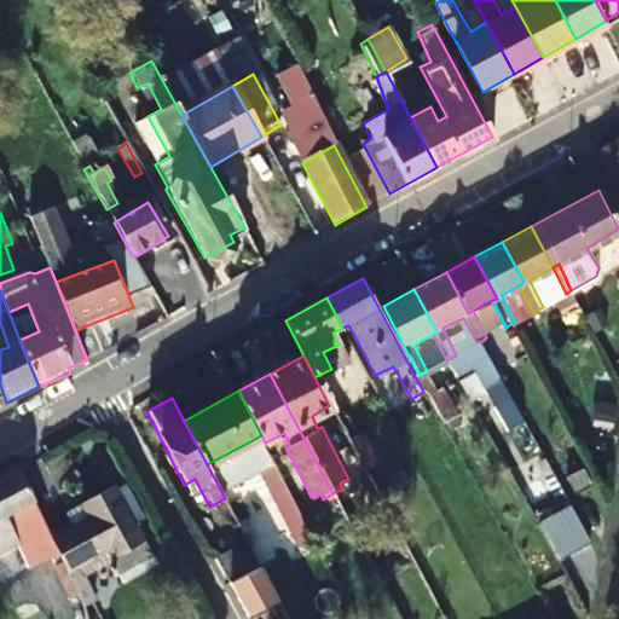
[(266,476),(287,516),(300,508),(279,469),(265,443),(261,435),(248,443),(266,476)]
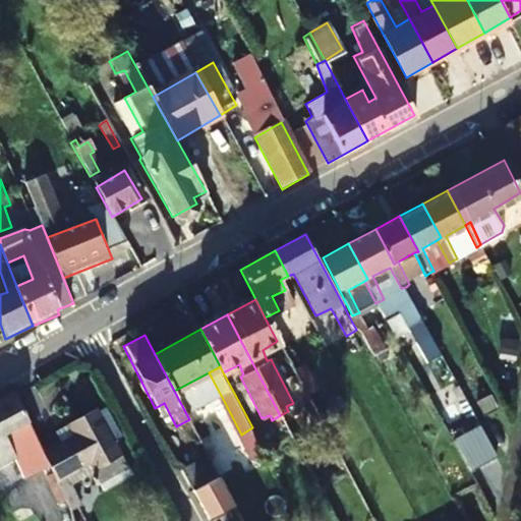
[(0,464),(13,456),(3,436),(27,421),(14,394),(0,401),(0,464)]
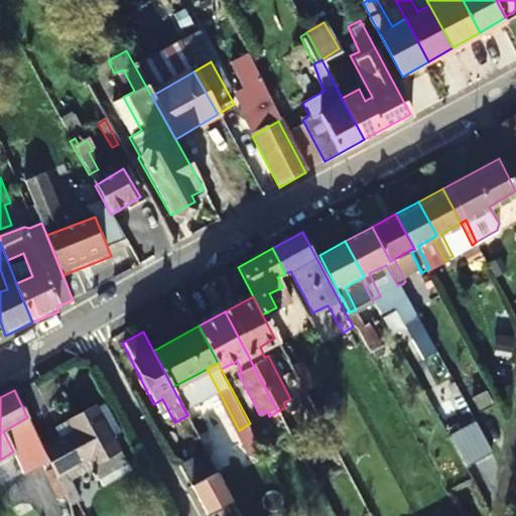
[(93,515),(69,468),(69,465),(89,455),(97,472),(125,458),(96,399),(69,412),(75,425),(41,442),(69,515),(93,515)]
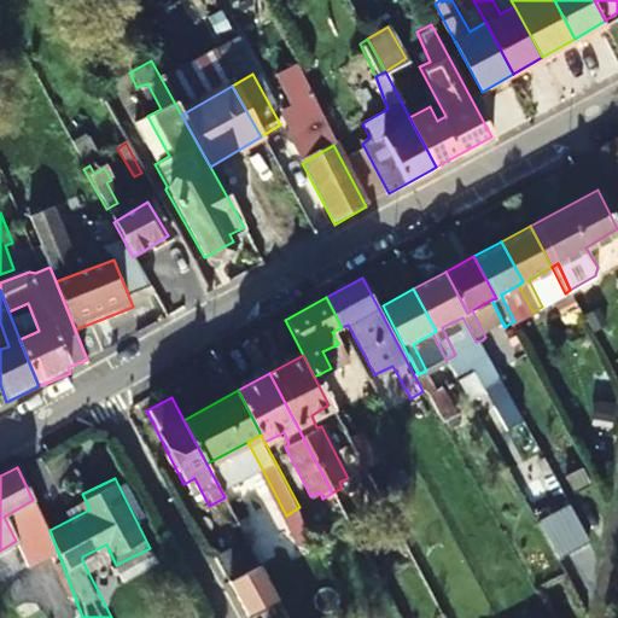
[(537,520),(559,558),(590,541),(569,503),(537,520)]
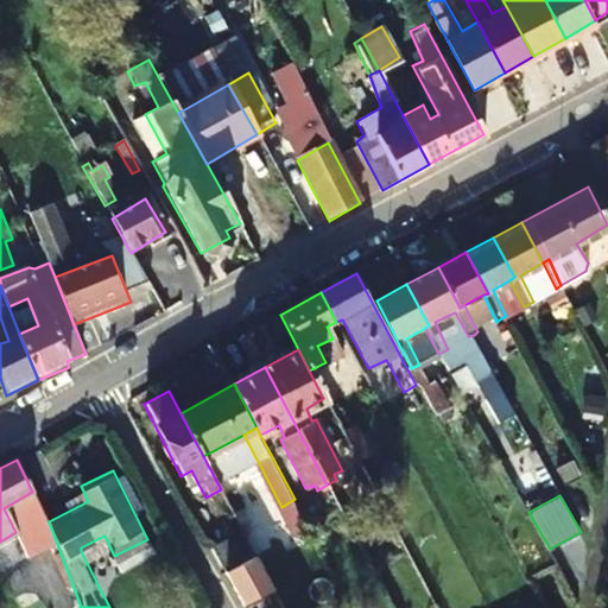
[(242,540),(214,553),(222,571),(251,558),(242,540)]
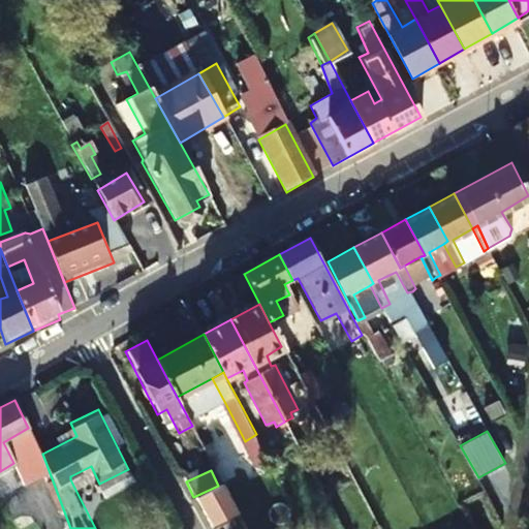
[(231,501),(223,486),(196,500),(205,516),(231,501)]
